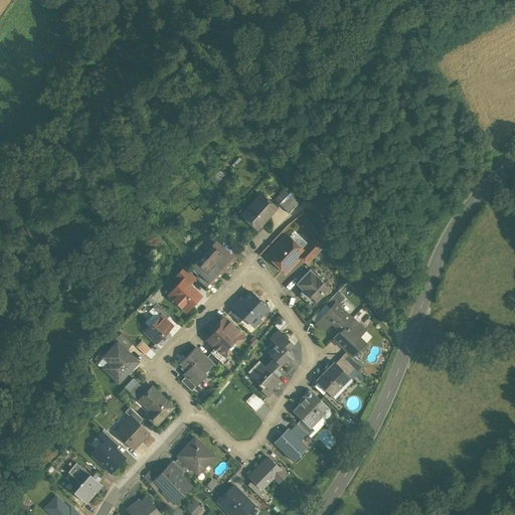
[(297,204),(289,193),(278,204),(288,214),(297,204)]
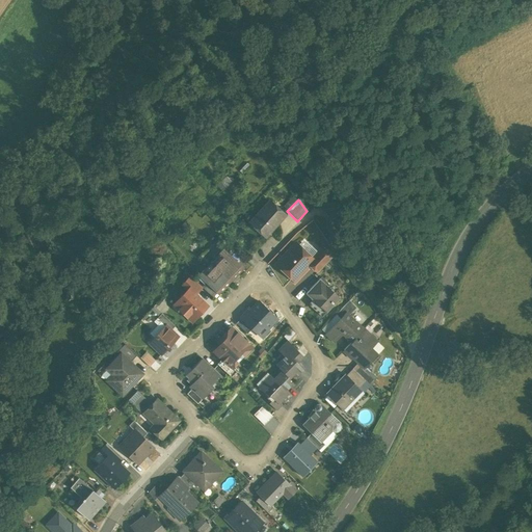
[(284,215),(269,201),(249,221),(264,236),(284,215)]
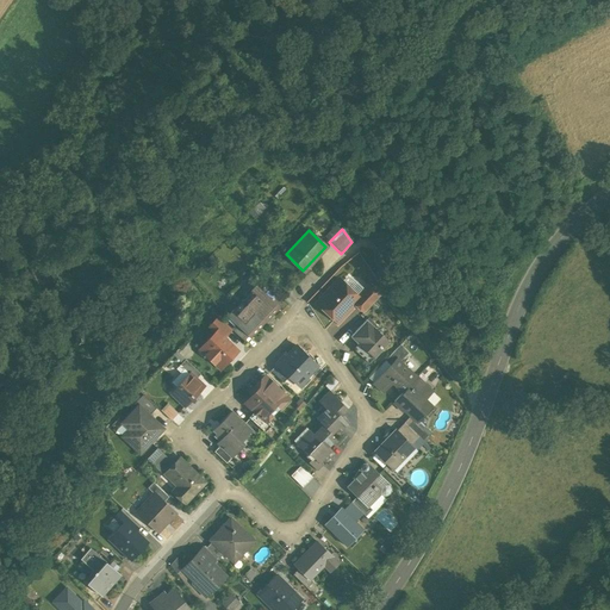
[(338,279),(318,300),(324,306),(322,309),(331,317),(334,315),(340,319),(355,303),(360,298),(356,296),(338,279)]
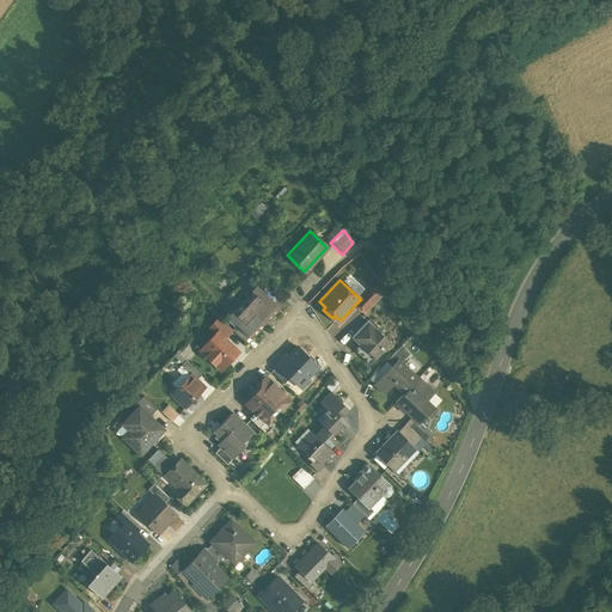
[(368,286),(357,297),(361,299),(356,304),(365,312),(380,297),(368,286)]
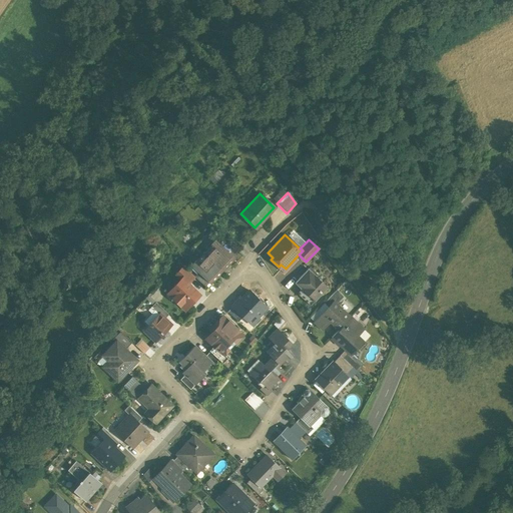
[(227,251),(215,240),(203,252),(222,271),(223,273),(226,270),(224,268),(233,259),(234,258),(227,251)]
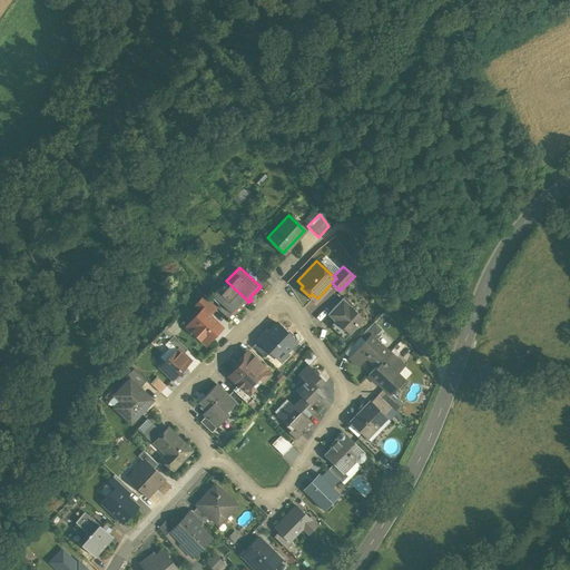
[(269,285),(258,275),(253,279),(261,286),(259,287),(264,291),(269,285)]
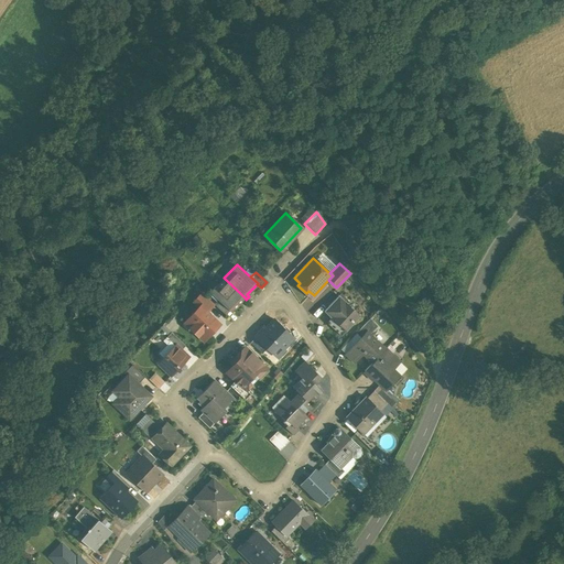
[(245,297),(224,278),(215,288),(223,294),(218,299),(229,308),(231,311),(245,297)]
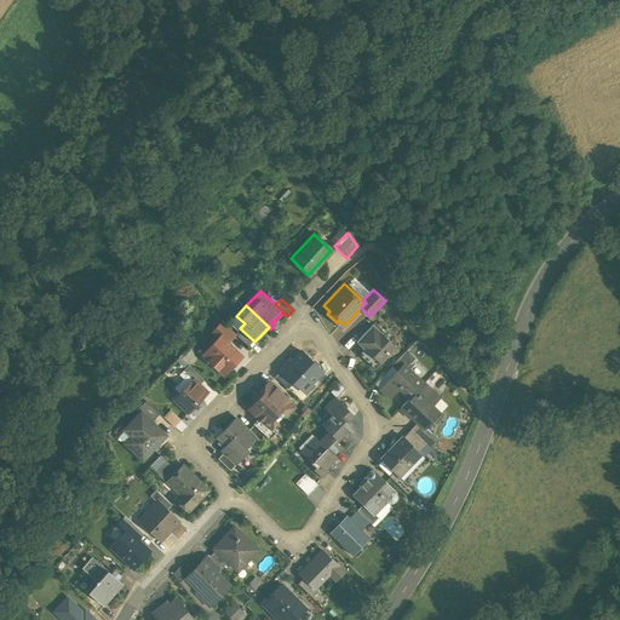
[(234,334),(222,322),(213,331),(219,337),(220,337),(227,343),(234,334)]
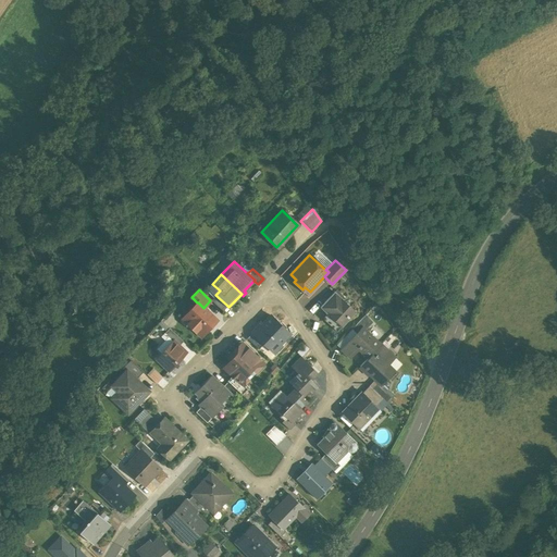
[(356,311),(334,292),(320,307),(333,319),(329,324),(336,332),(356,311)]
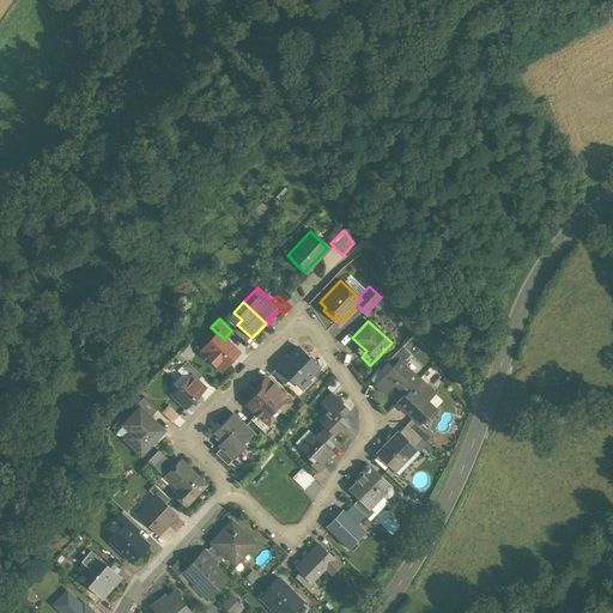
[(249,335),(237,325),(232,331),(244,341),(249,335)]
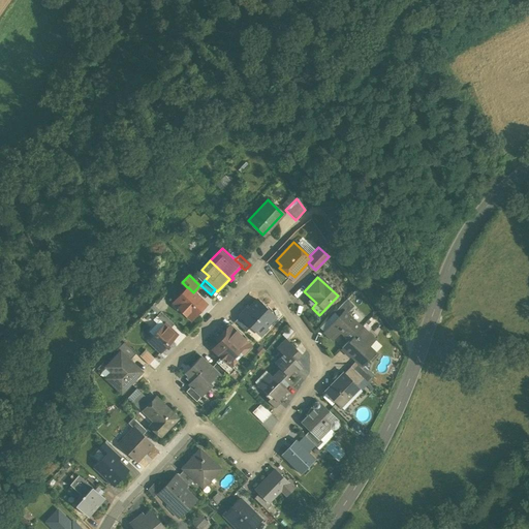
[(193,292),(188,287),(187,287),(177,299),(182,304),(179,307),(185,313),(189,310),(194,315),(206,304),(193,292)]
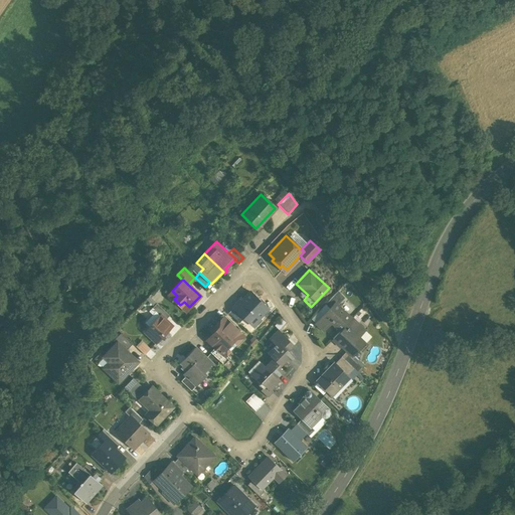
[(338,291),(325,304),(329,308),(335,302),(337,305),(344,297),(338,291)]
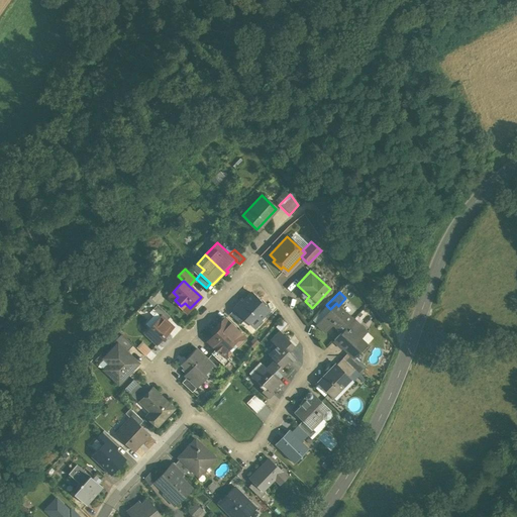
[(269,309),(251,293),(241,302),(240,301),(234,308),(244,318),(254,327),(261,320),(260,319),(269,309)]
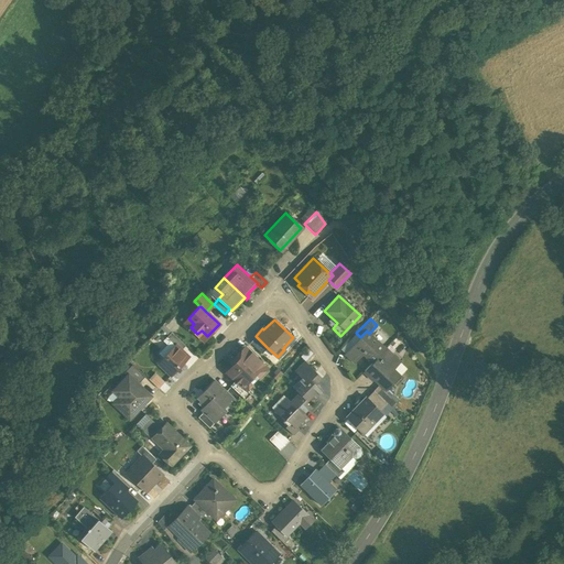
[(369,334),(367,331),(360,337),(345,354),(354,361),(362,353),(372,361),(384,348),(369,334)]
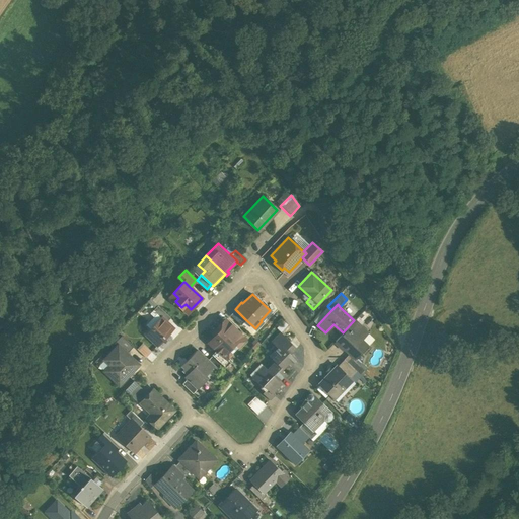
[(170,317),(157,305),(153,310),(156,313),(161,318),(161,317),(166,322),(170,317)]
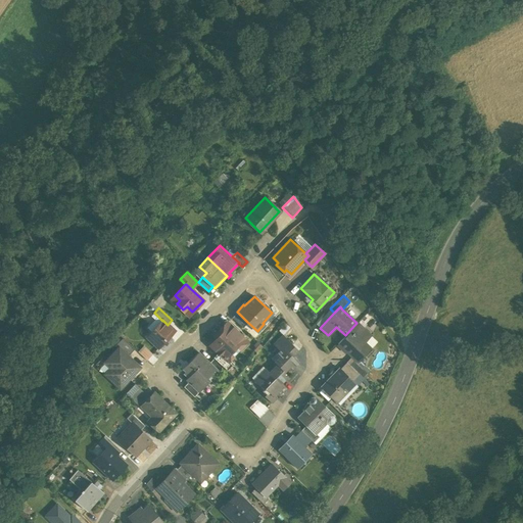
[(247,322),(237,312),(232,317),(243,328),(247,322)]
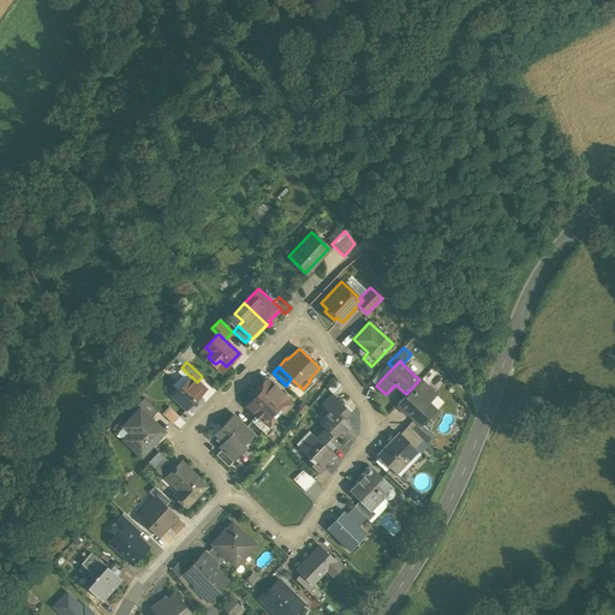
[(185,371),(173,384),(178,390),(191,377),(185,371)]
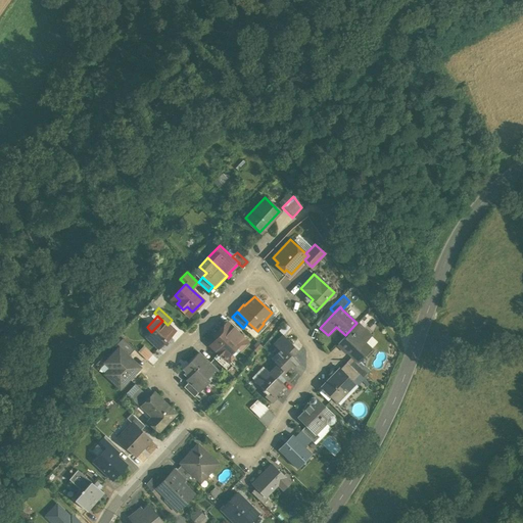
[(151,332),(147,336),(158,347),(174,330),(168,325),(162,320),(162,321),(151,332)]
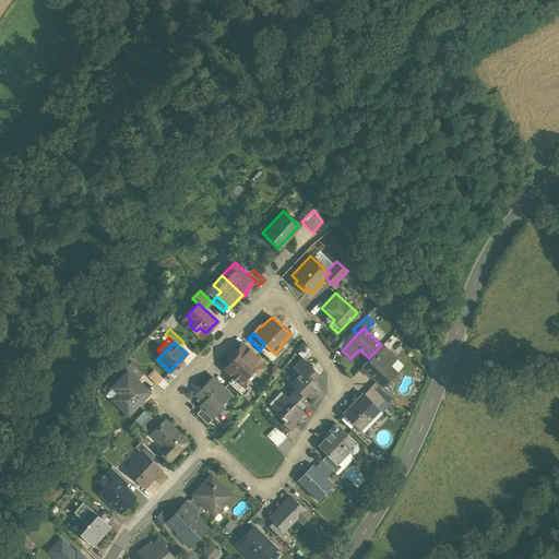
[(264,364),(242,344),(234,354),(237,356),(224,369),(234,378),(238,382),(239,382),(242,385),(264,364)]
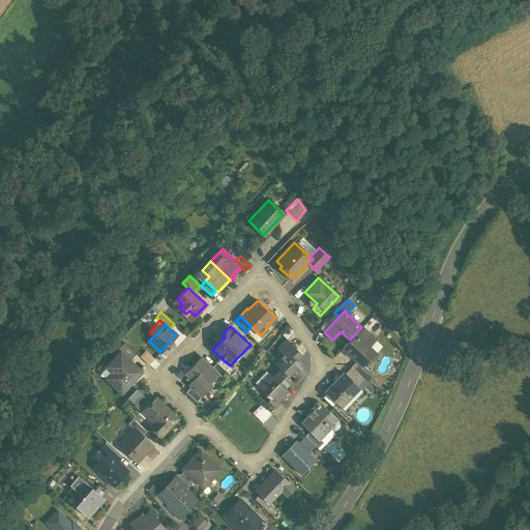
[(281,333),(285,337),(291,330),(287,327),(281,333)]
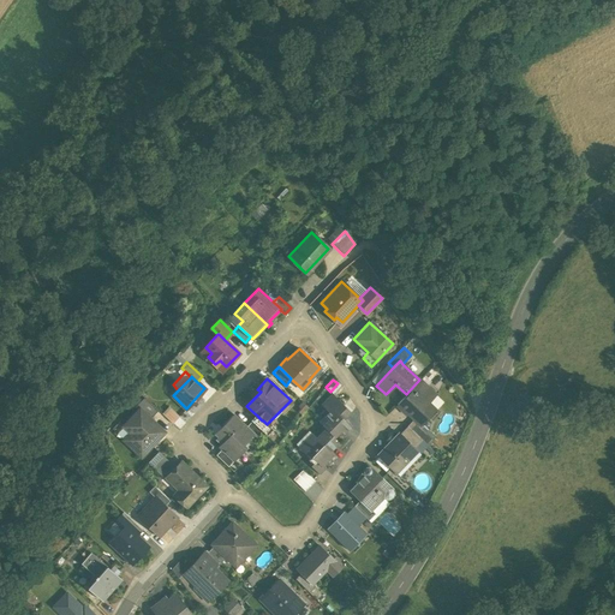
[(406,394),(396,405),(398,405),(402,410),(404,408),(413,418),(419,424),(435,408),(427,400),(434,393),(419,380),(406,394)]
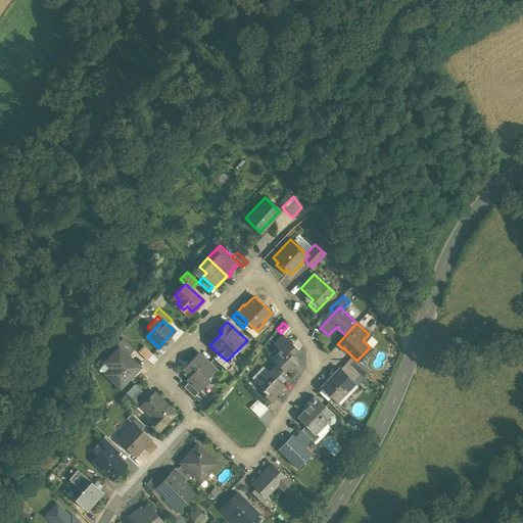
[(283,334),(274,343),(280,349),(281,349),(289,341),(283,334)]
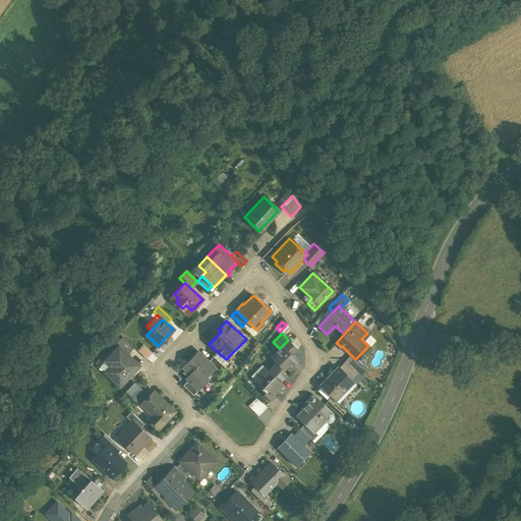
[(133,347),(122,336),(115,344),(117,346),(118,346),(126,354),(133,347)]
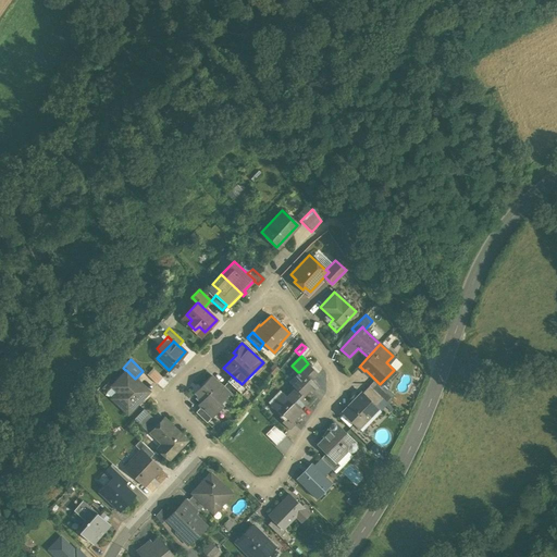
[(308,363),(299,372),(298,372),(294,376),(299,382),(295,387),(304,396),(309,390),(312,392),(319,385),(312,379),(318,373),(308,363)]
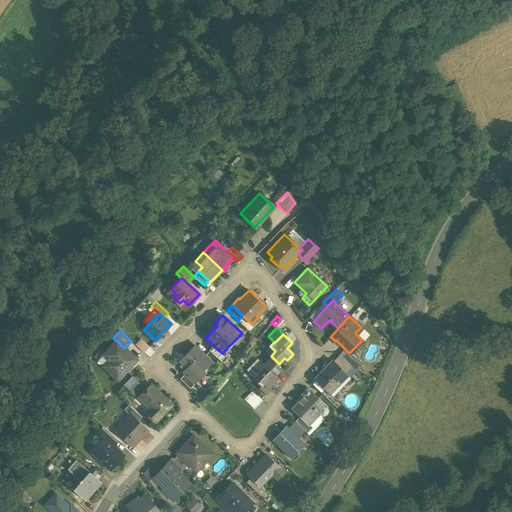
[(149,346),(140,338),(134,344),(143,352),(149,346)]
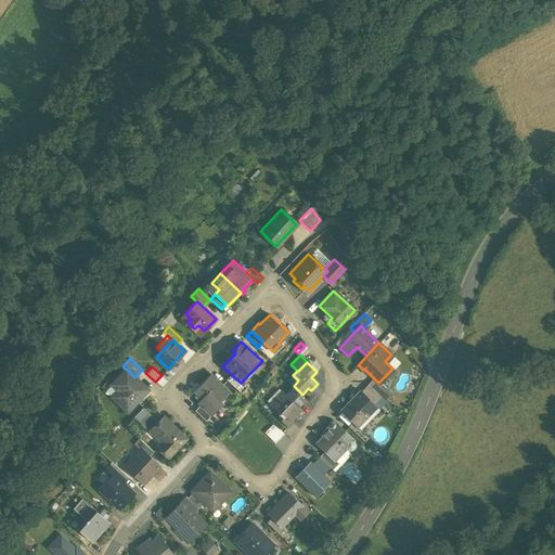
[(134,377),(126,369),(125,369),(111,384),(117,390),(112,397),(127,411),(146,390),(133,378),(134,377)]
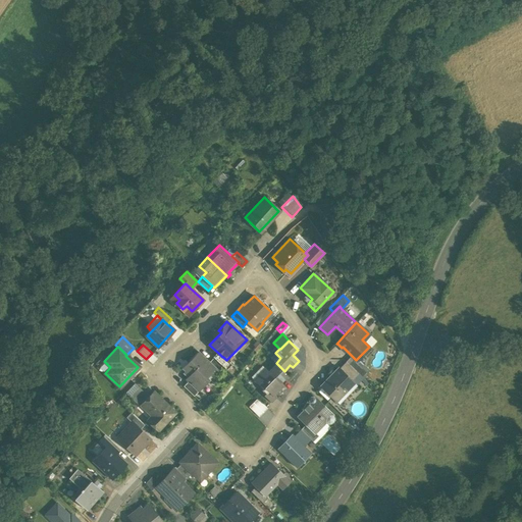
[(209,362),(198,352),(188,362),(191,365),(183,373),(187,377),(185,379),(188,381),(198,392),(208,380),(206,378),(214,369),(217,371),(209,363),(209,362)]
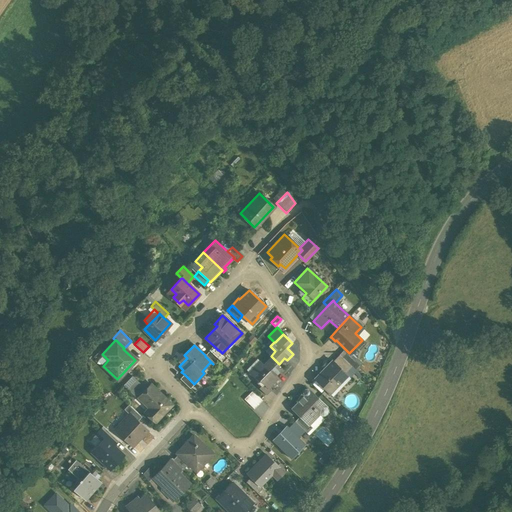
[(218,350),(214,346),(209,350),(218,359),(222,363),(227,358),(222,353),(219,350),(218,350)]
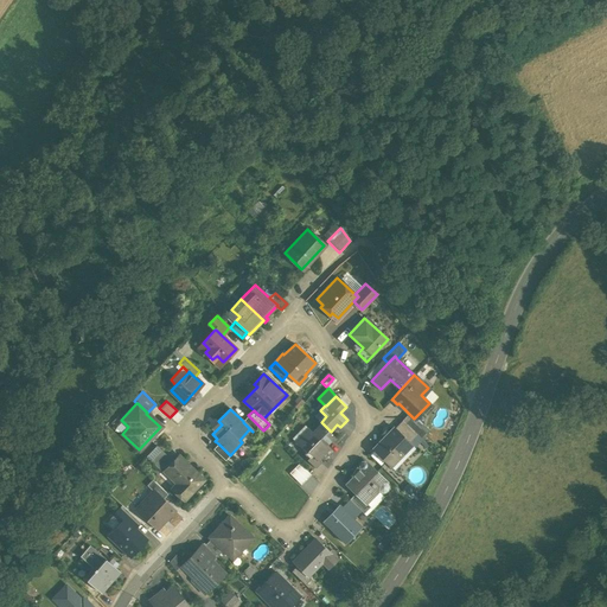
[(414,419),(408,413),(402,420),(414,432),(419,427),(415,422),(416,420),(414,419)]
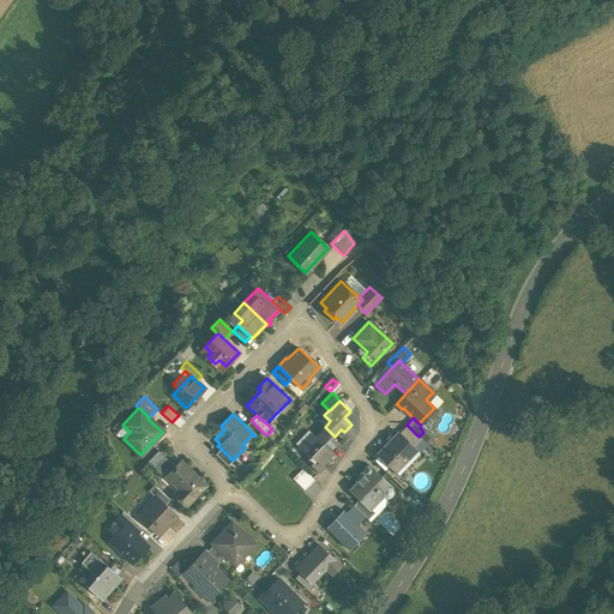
[(262,431),(251,420),(246,426),(246,427),(256,437),(262,431)]
